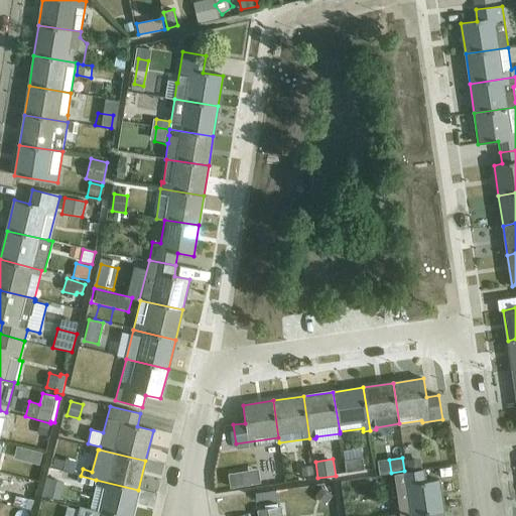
[(364,470),(362,459),(345,462),(347,473),(364,470)]
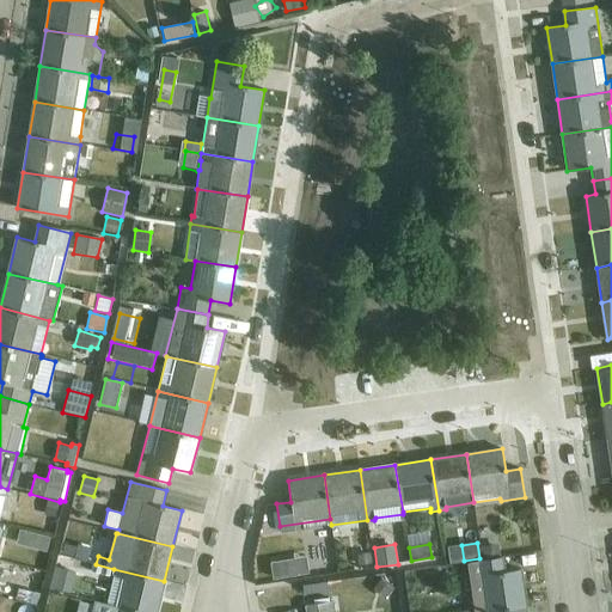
[(501,556),(499,544),(481,546),(483,558),(501,556)]
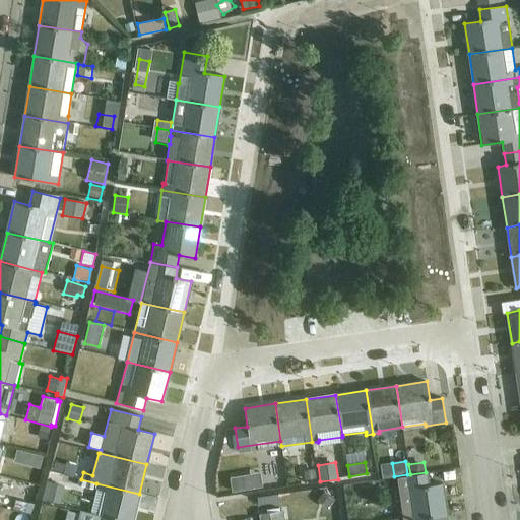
[(232,493),(263,488),(261,473),(230,477),(232,493)]
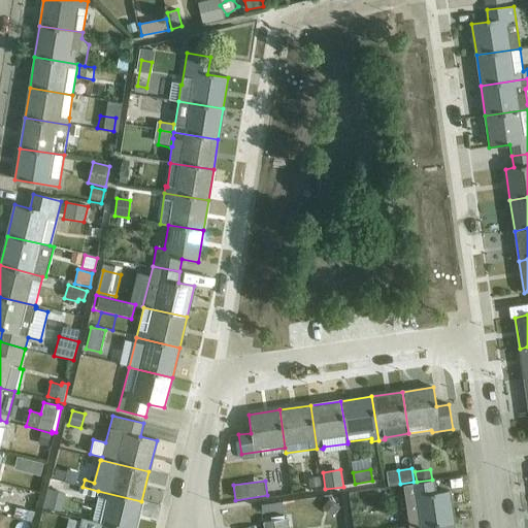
[(408,527),(415,527),(454,523),(450,491),(435,493),(433,481),(402,486),(408,527)]
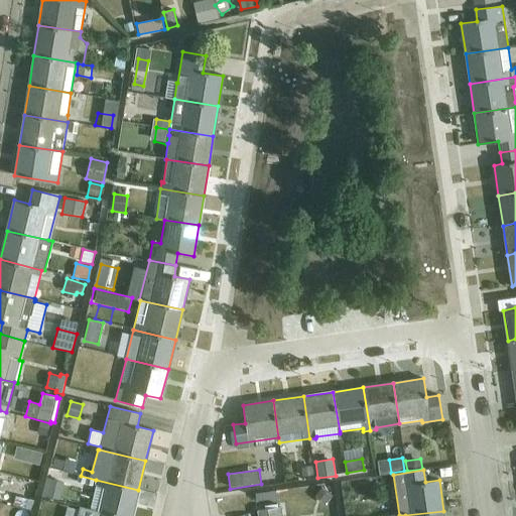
[(63,483),(47,478),(42,496),(59,500),(63,483)]
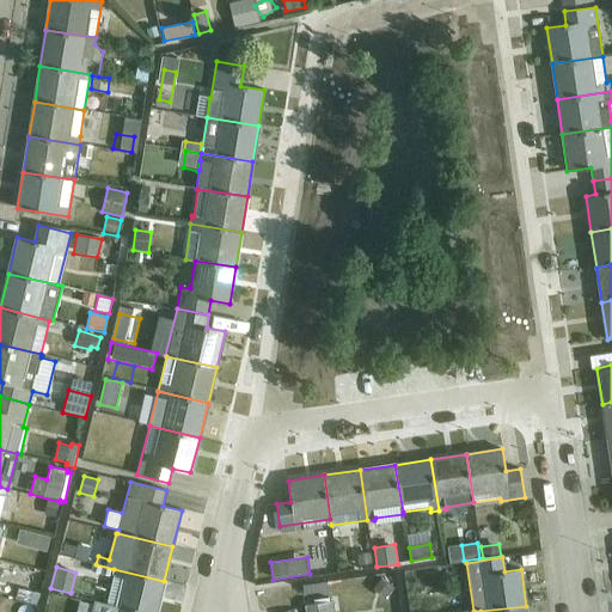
[(114,576),(106,604),(140,611),(155,611),(164,581),(114,569),(112,576),(114,576)]
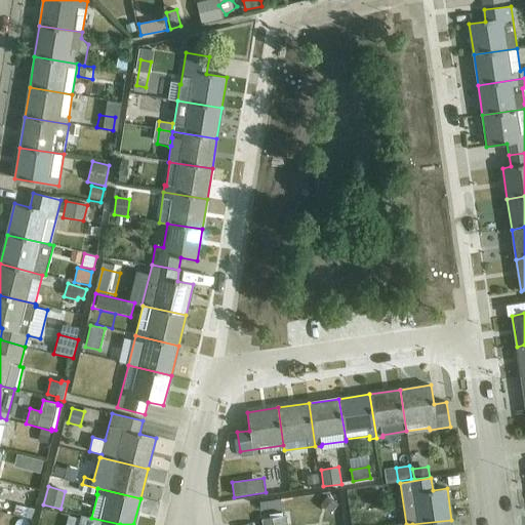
[(338,505),(327,495),(319,506),(329,514),(338,505)]
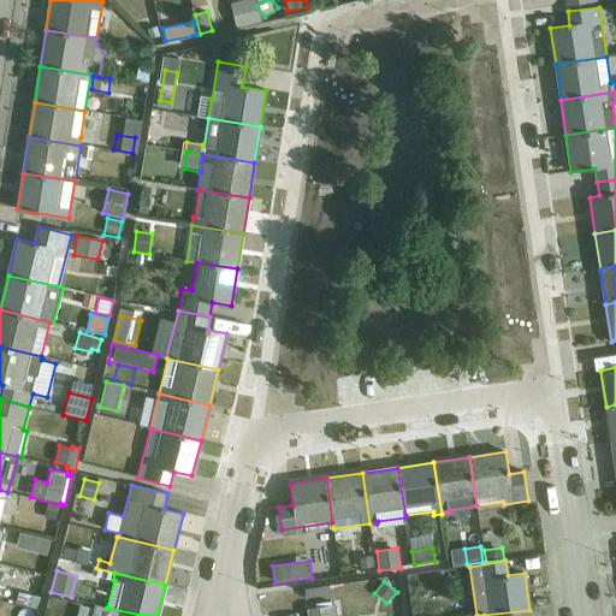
[(36,596),(18,591),(16,604),(33,608),(36,596)]
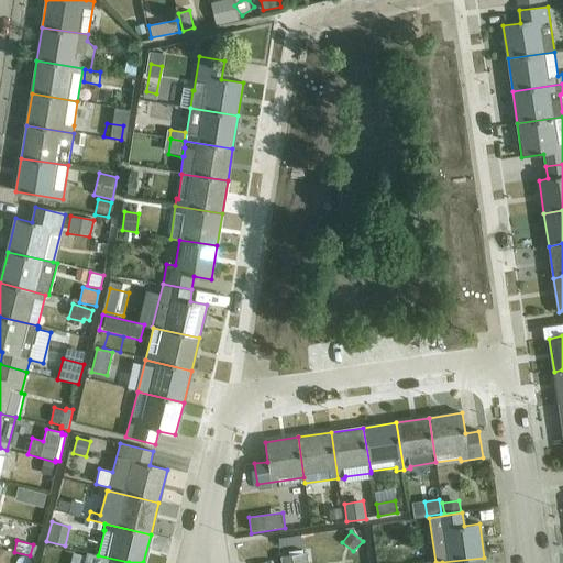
[(85,562),(129,562),(98,555),(87,553),(85,562)]
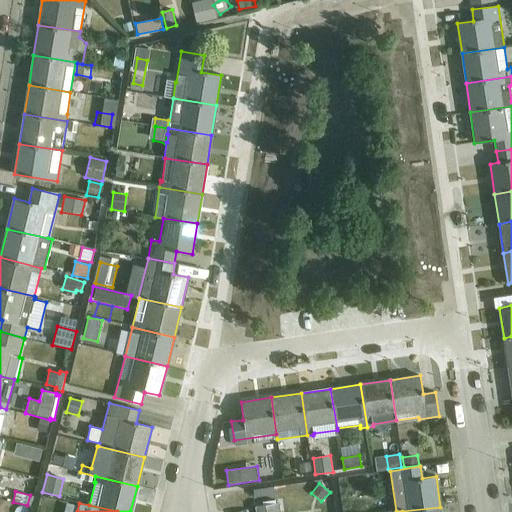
[(280,511),(279,503),(256,506),(256,511),(280,511)]
